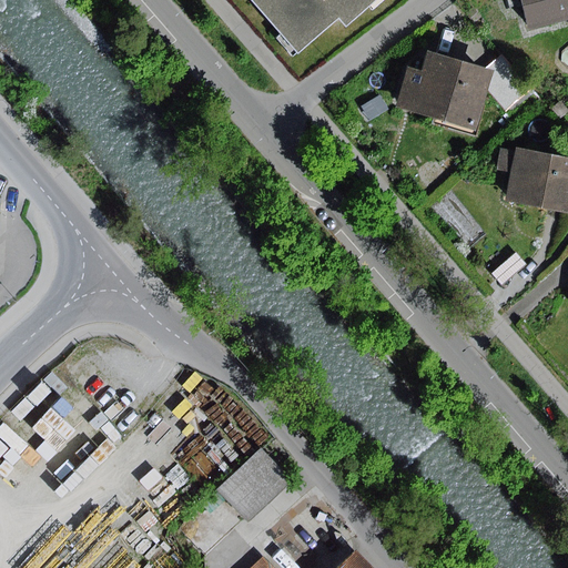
[(343,17),(328,0),(250,0),(296,56),(343,17)]
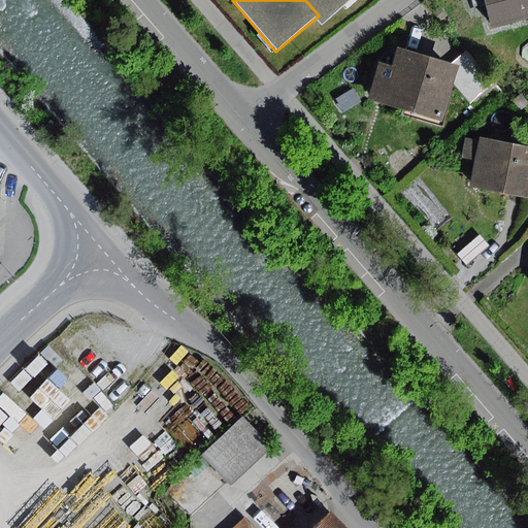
[(305,0),(319,15),(325,23),(352,0),(305,0)]
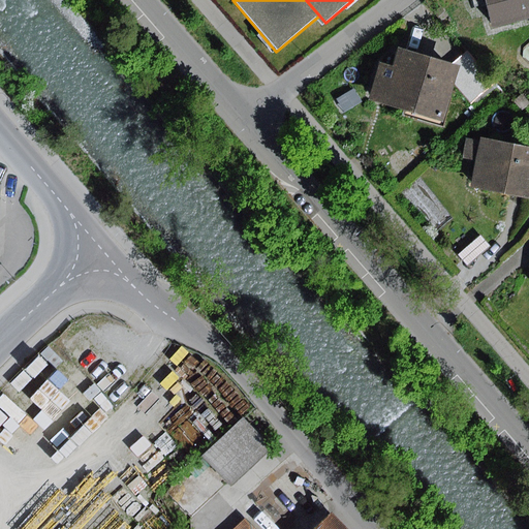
[(528,0),(472,0),(474,6),(488,3),(494,28),(528,19),(528,0)]
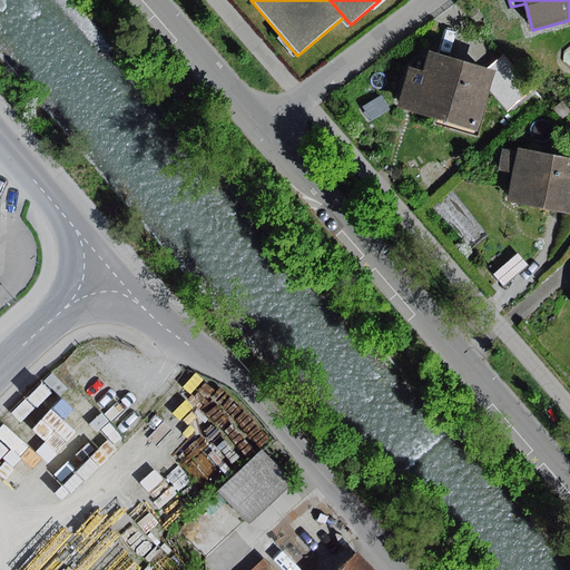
[(492,88),(497,74),(429,55),(423,72),(410,68),(399,107),(480,130),(492,88)]
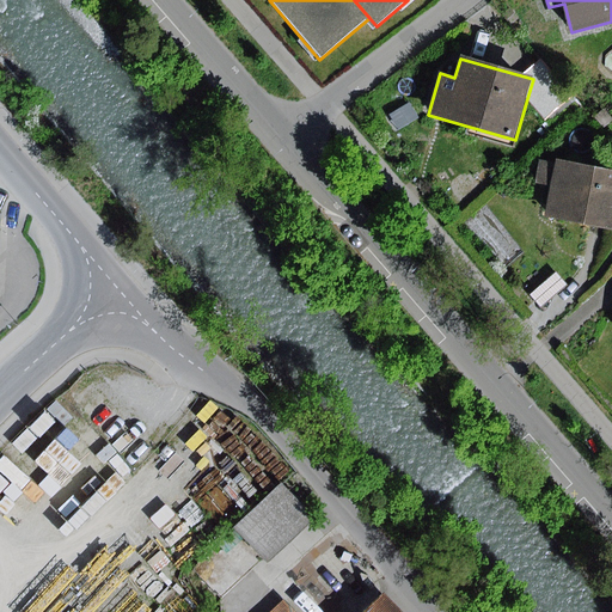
[(548,67),(533,79),(528,95),(549,117),(573,97),(548,67)]
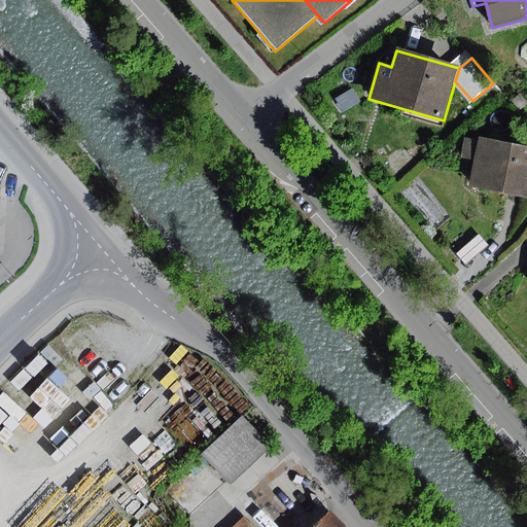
[(526,198),(526,145),(480,137),(479,141),(476,161),(470,187),(514,196),(526,198)]
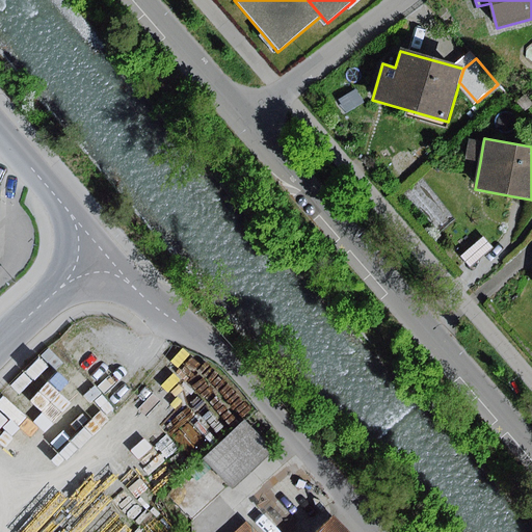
[(480,162),(483,142),(469,140),(466,159),(480,162)]
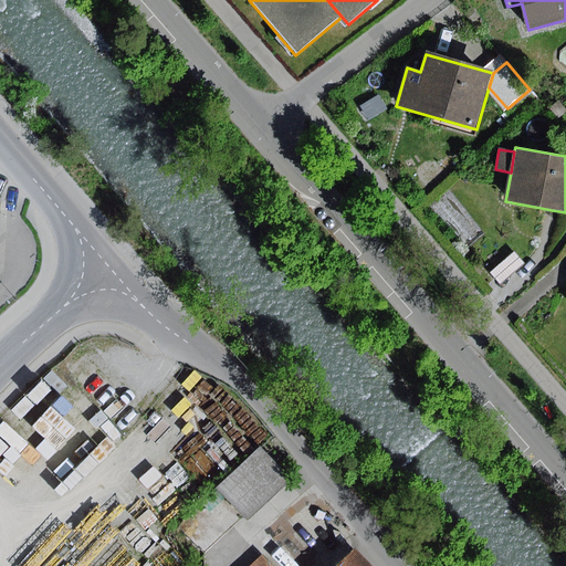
[(515,253),(492,272),(502,284),(525,264),(515,253)]
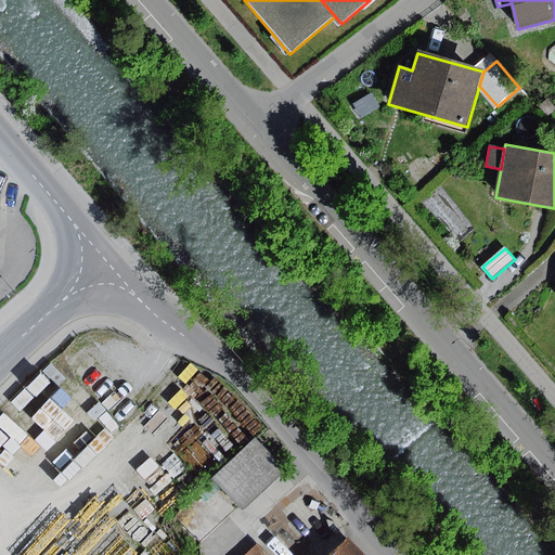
[(136,401),(176,446),(192,430),(153,386),(136,401)]
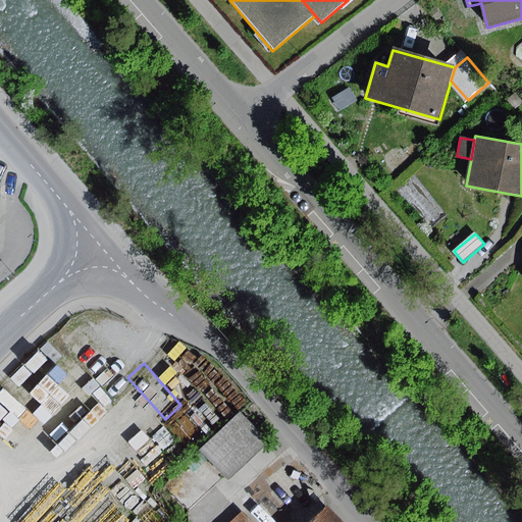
[(227,484),(267,446),(241,418),(201,457),(227,484)]
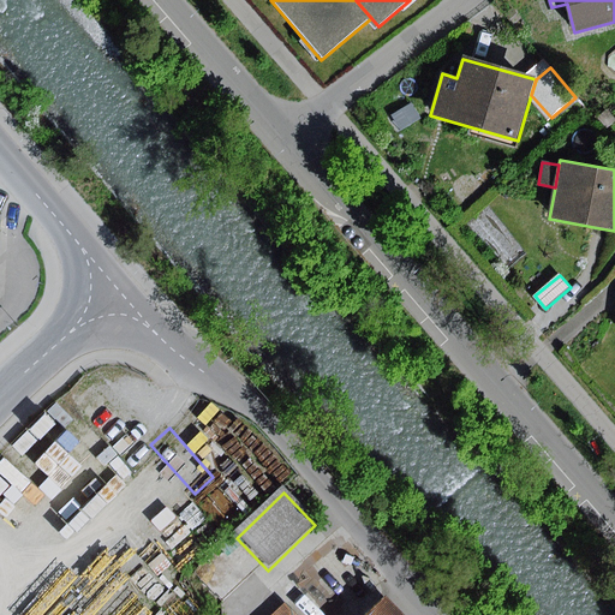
[(369,614),(405,614),(388,597),(369,614)]
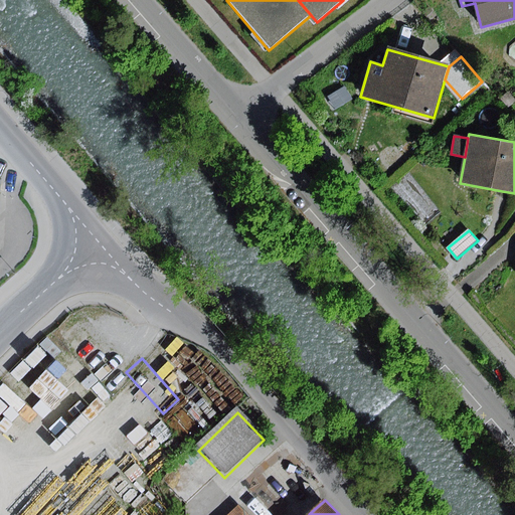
[(249,514),(239,504),(228,514),(249,514)]
